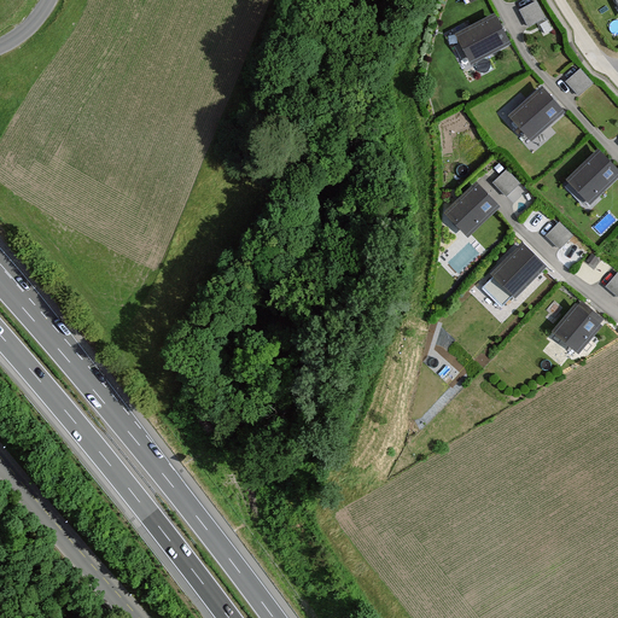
[(536,3),(519,11),(529,29),(544,19),(536,3)]
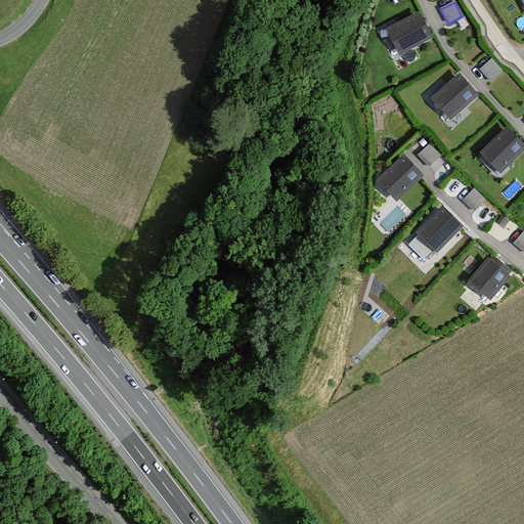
[(421,11),(388,30),(402,55),(435,37),(421,11)]
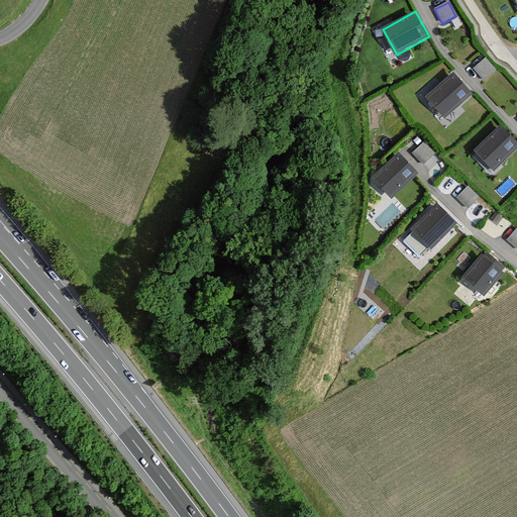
[(486,59),(474,69),(484,81),(496,71),(486,59)]
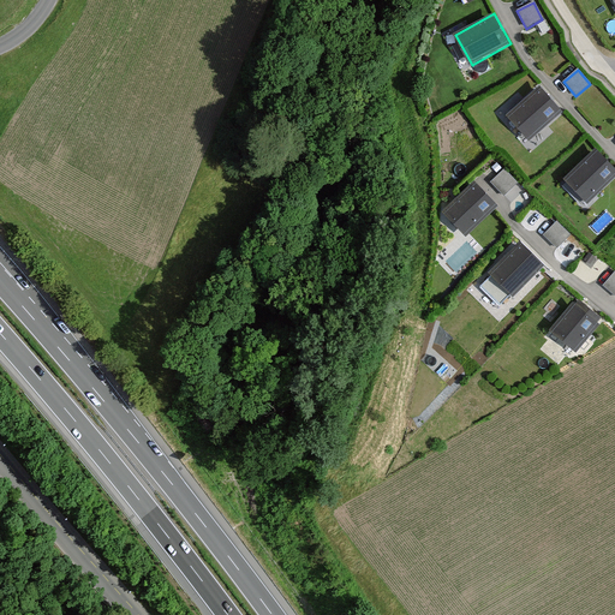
[(542,85),(508,115),(531,141),(565,112),(542,85)]
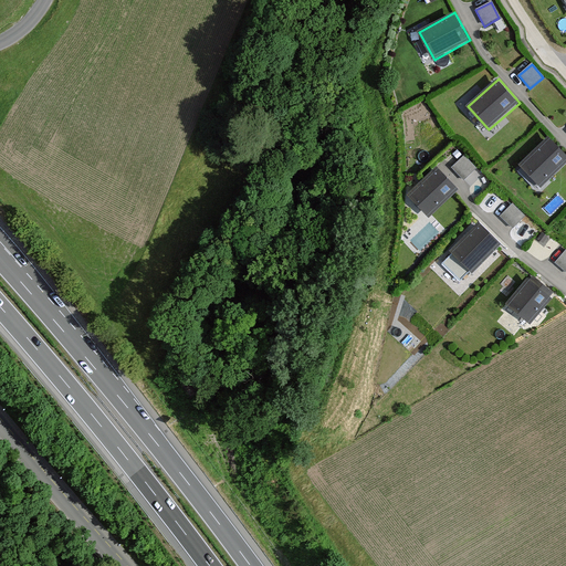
[(565,153),(549,137),(521,165),(543,188),(565,164),(565,153)]
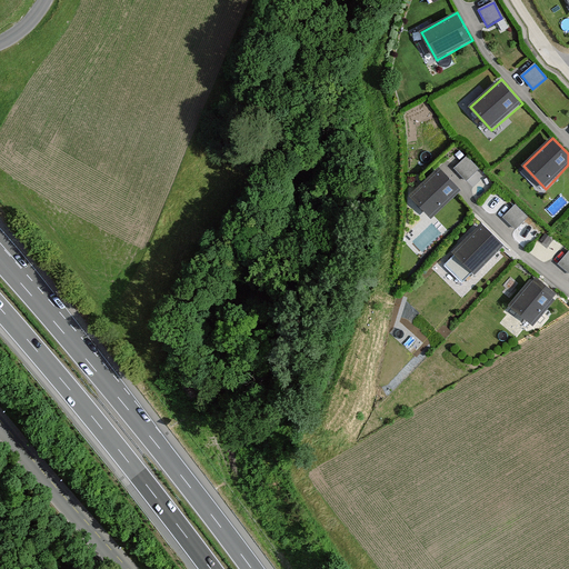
[(478,169),(466,158),(453,170),(466,182),(478,169)]
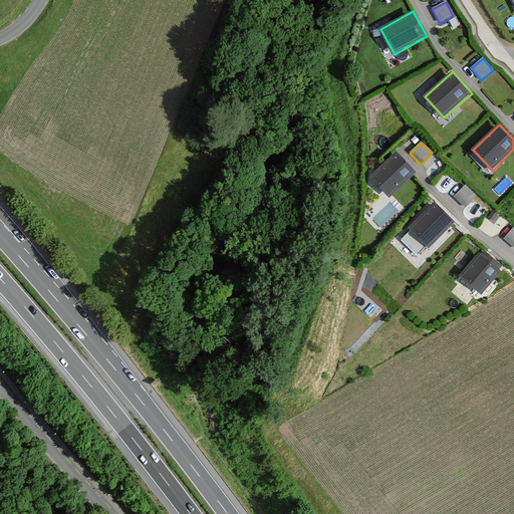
[(397,153),(369,178),(389,199),(416,173),(397,153)]
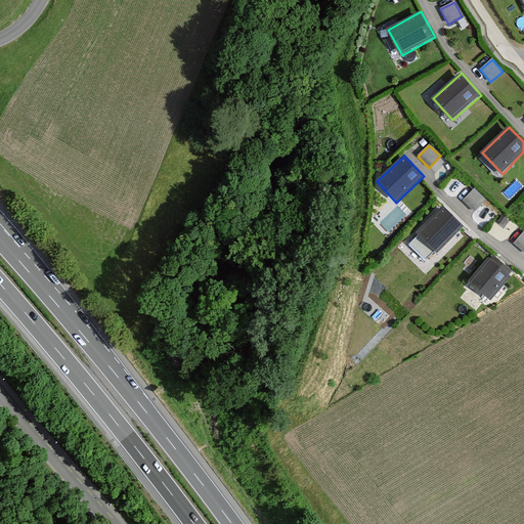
[(486,201),(475,189),(463,202),(475,213),(486,201)]
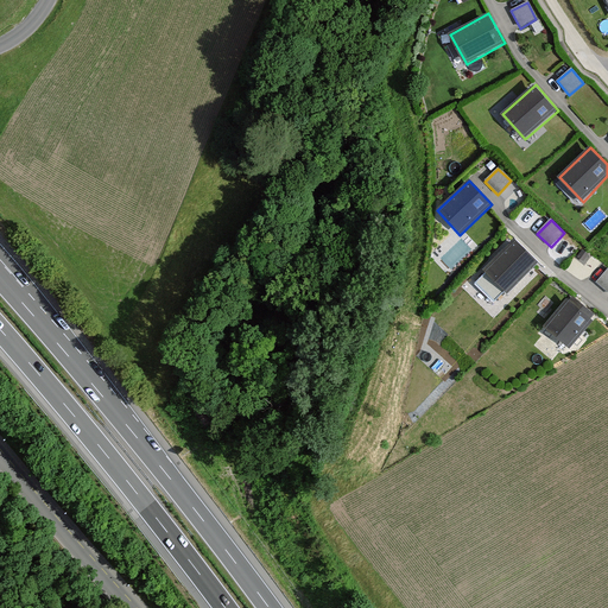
[(515,240),(485,273),(508,296),(539,263),(515,240)]
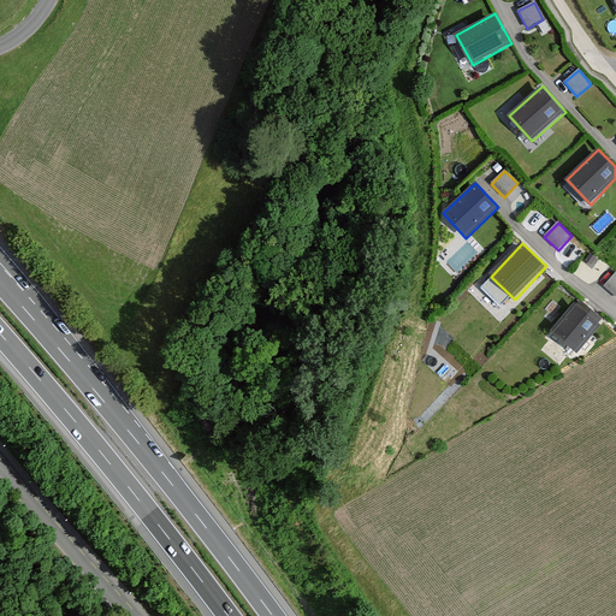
[(615,273),(604,286),(615,296),(615,273)]
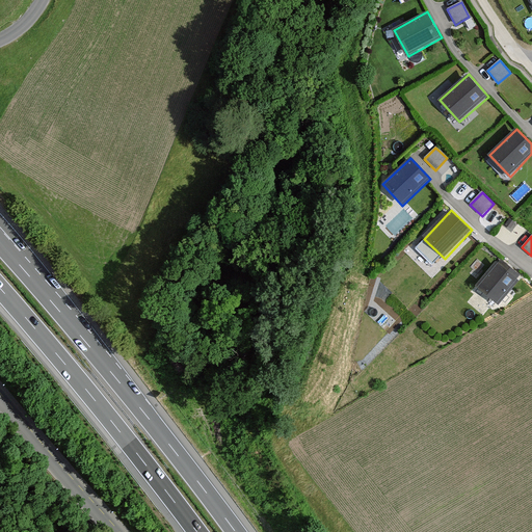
[(522,276),(498,259),(477,287),(501,304),(522,276)]
